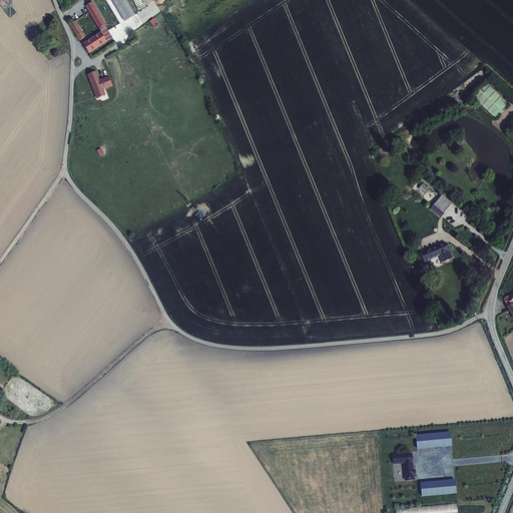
[(85,43),(90,52),(96,48),(98,50),(102,47),(101,45),(111,39),(105,30),(110,27),(97,6),(91,10),(104,32),(85,43)]
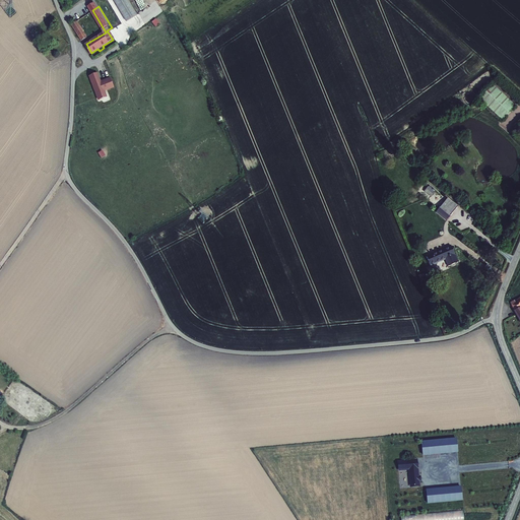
[(79,22),(74,25),(83,41),(88,38),(79,22)]
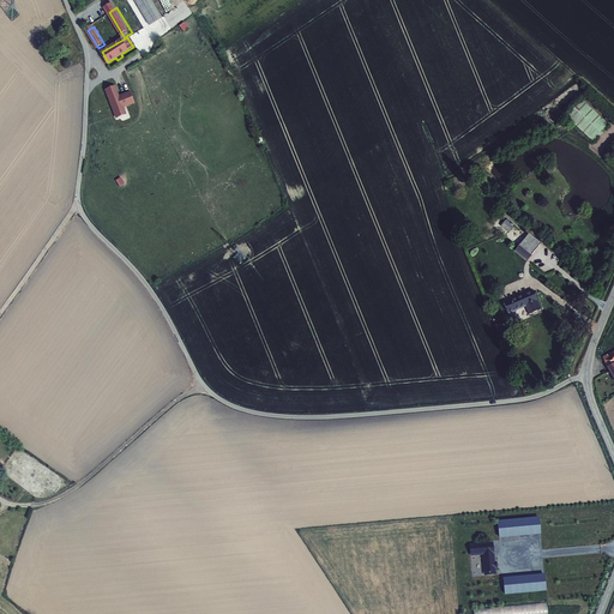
[(115,86),(104,90),(115,120),(127,116),(124,108),(134,104),(131,92),(119,96),(115,86)]
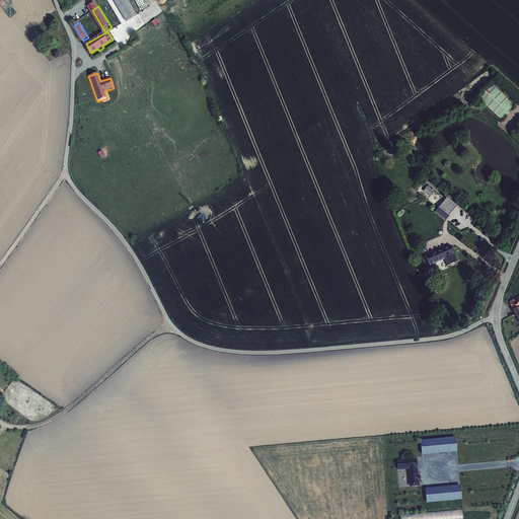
[(495,85),(483,99),(506,120),(518,105),(495,85)]
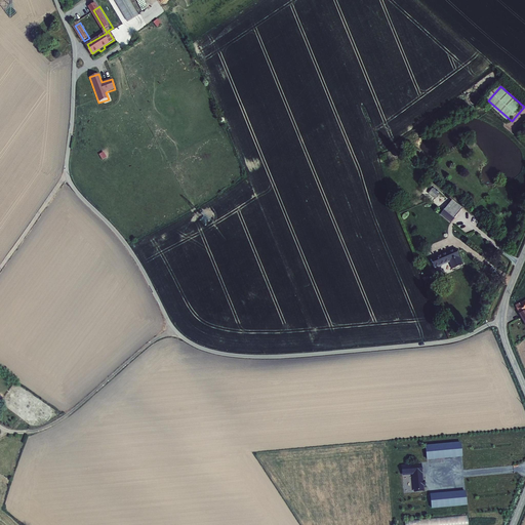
[(433,187),(428,193),(435,198),(439,193),(433,187)]
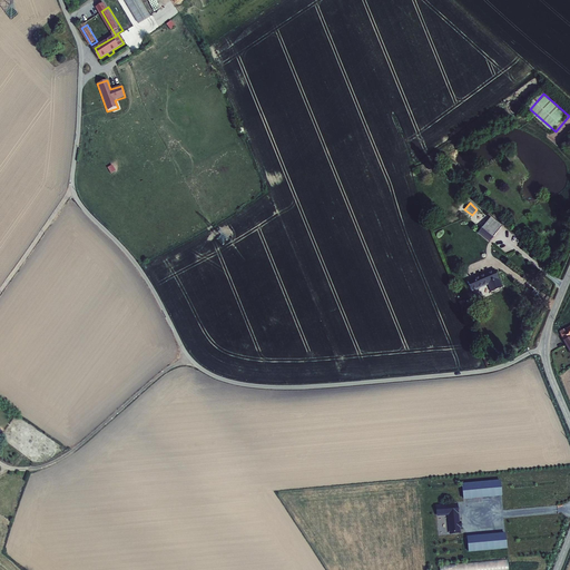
[(507,225),(495,216),(485,228),(497,237),(507,225)]
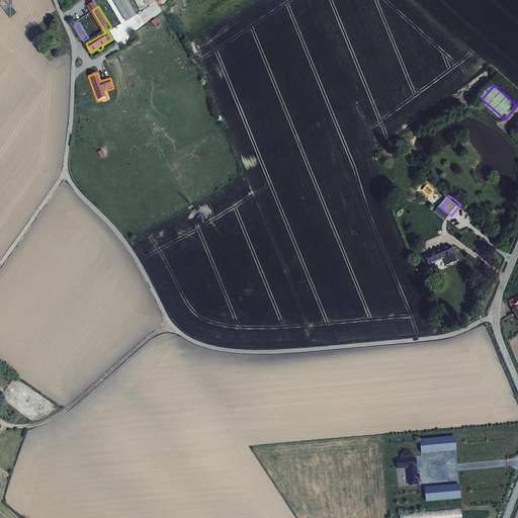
[(446,265),(456,261),(449,244),(424,255),(428,265),(443,258),(446,265)]
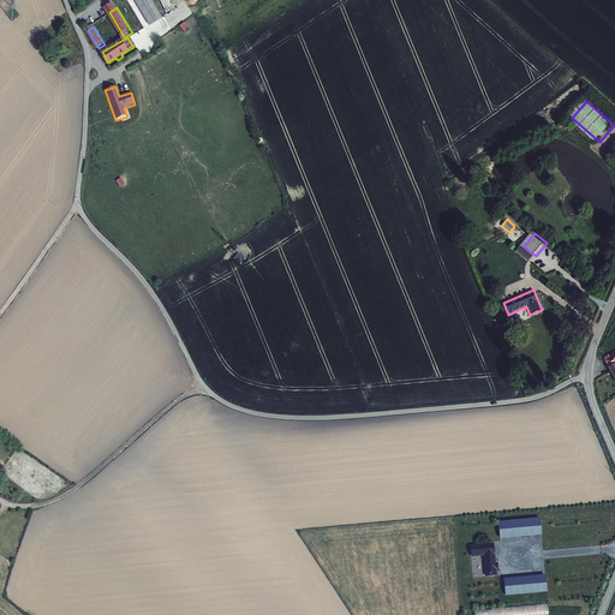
[(605,362),(603,363),(614,383),(614,365),(614,364),(614,354),(610,357),(609,356),(604,359),(605,362)]
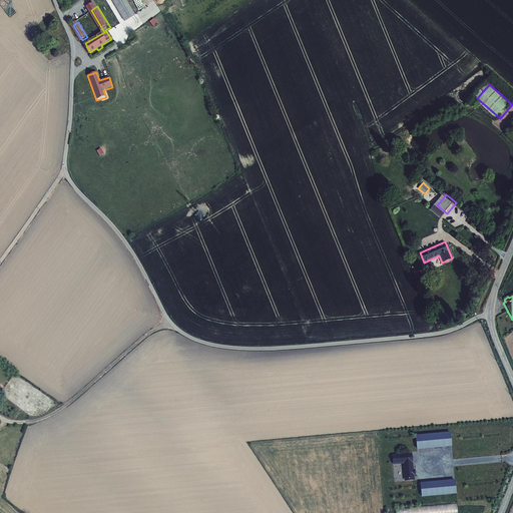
[(451,432),(416,436),(418,450),(452,446),(451,432)]
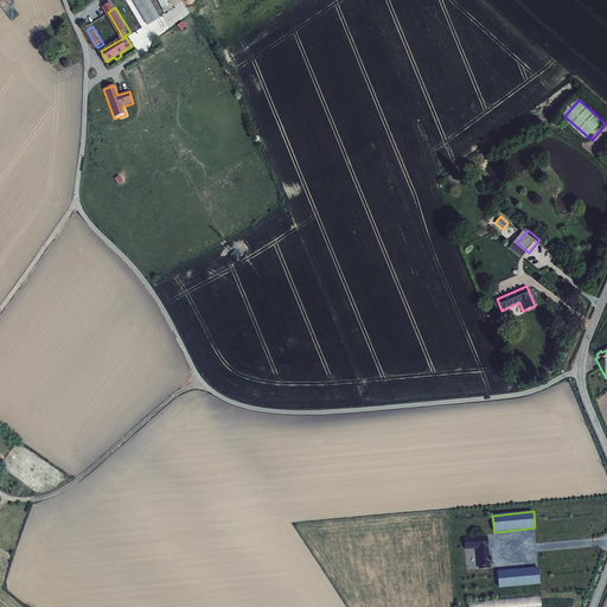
[(487,536),(465,538),(465,549),(477,549),(479,570),(490,569),(487,536)]
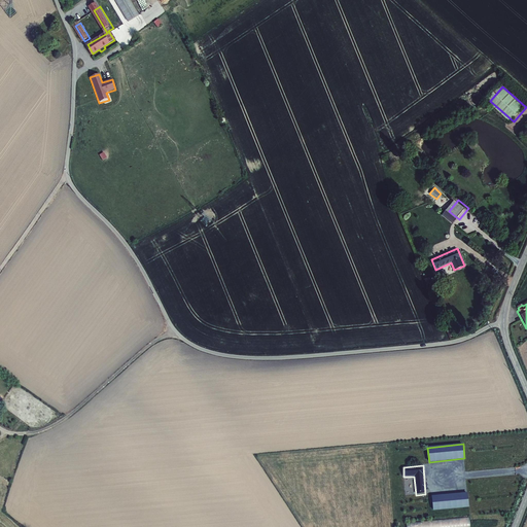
[(468,493),(432,497),(434,512),(469,507),(468,493)]
